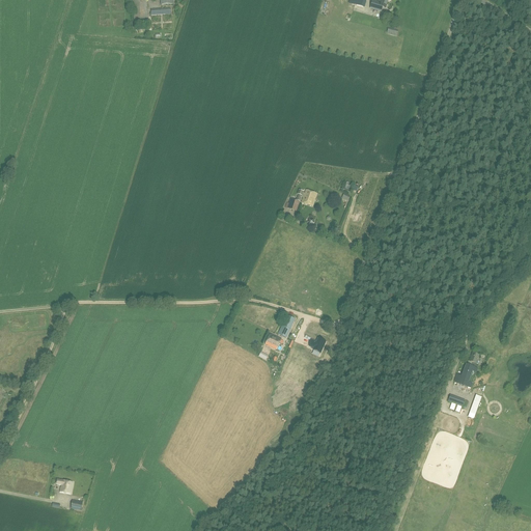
[(386,8),(388,1),(390,2),(391,1),(391,0),(379,0),(379,2),(372,1),(370,9),(382,12),(383,8),(386,8)]
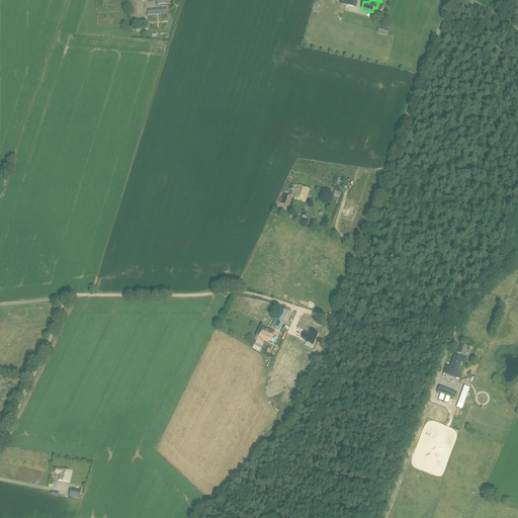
[(310,189),(298,185),(297,188),(295,188),(295,187),(291,185),(290,189),(291,190),(289,195),(292,196),(293,192),(295,193),(294,197),(305,201),(310,189)]
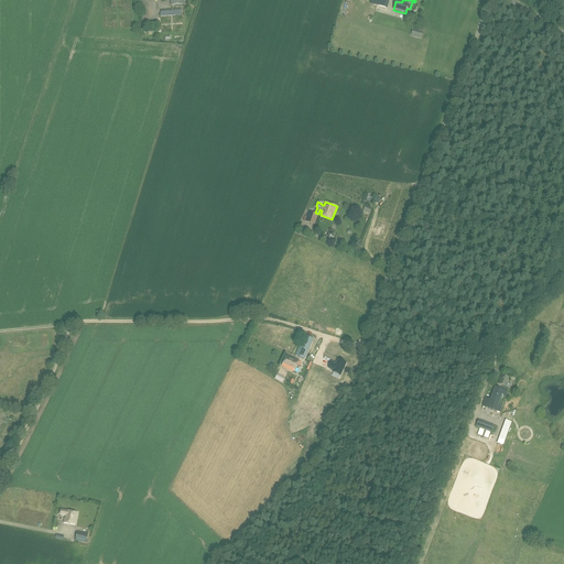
[(318,215),(313,213),(310,223),(315,225),(318,215)]
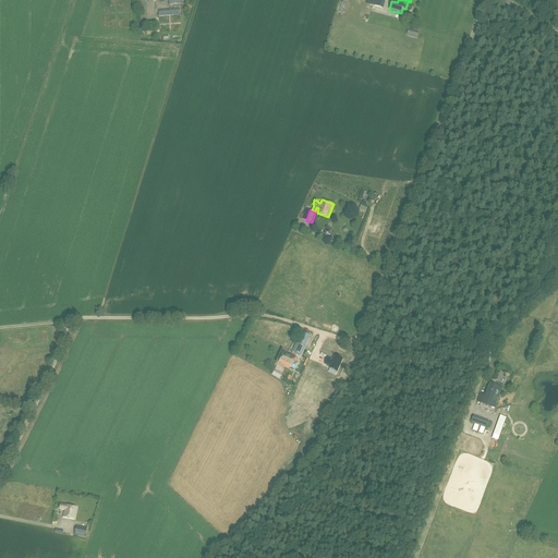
[(310,336),(303,332),(298,343),(299,343),(294,352),(301,355),(310,336)]
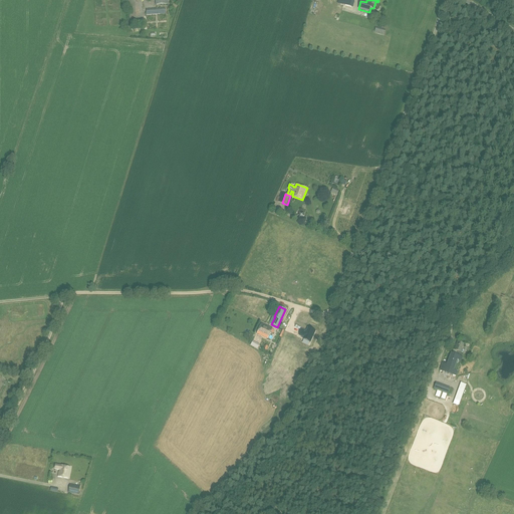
[(268,338),(272,328),(261,323),(257,333),(268,338)]
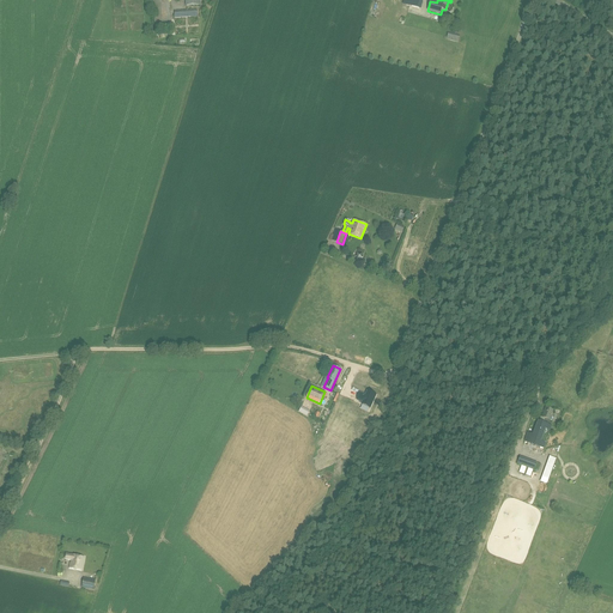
[(372,406),(377,392),(370,389),(369,393),(366,392),(363,389),(359,396),(365,399),(364,402),(372,406)]
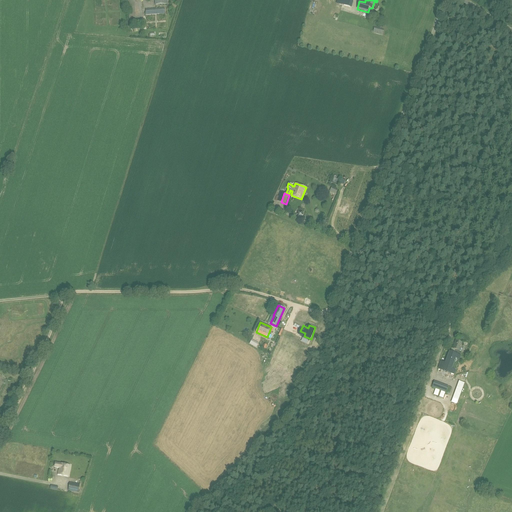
[(438,368),(454,374),(461,355),(458,354),(461,346),(462,342),(456,340),(453,348),(456,349),(454,353),(450,351),(446,362),(441,361),(438,368)]
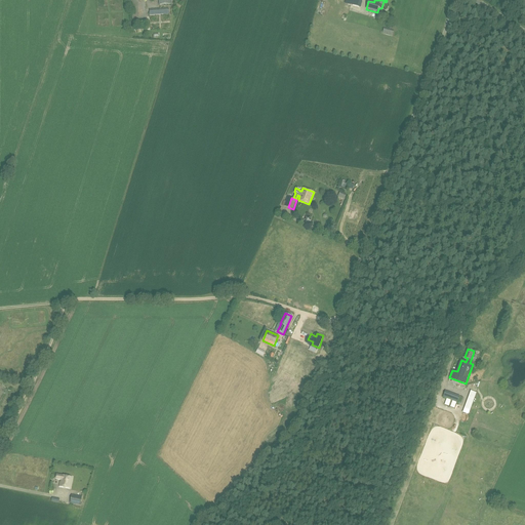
[(472,389),(463,411),(470,414),(479,392),(472,389)]
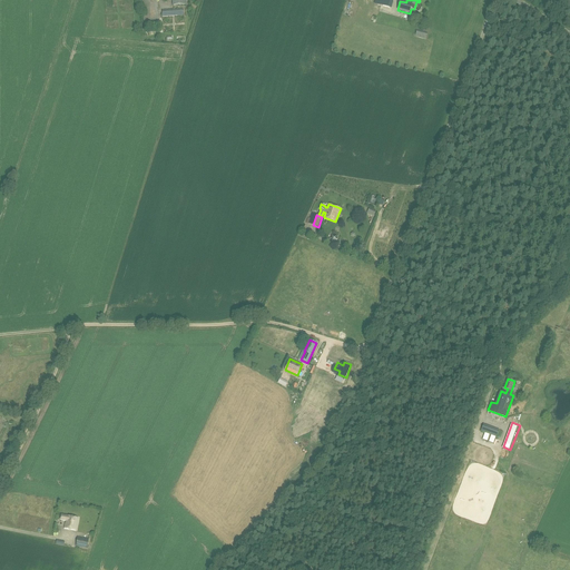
[(77,517),(61,514),(61,520),(67,521),(66,528),(76,530),(77,517)]
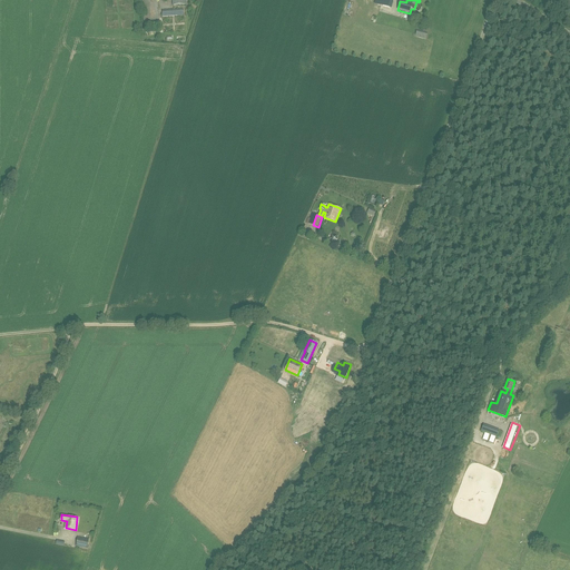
[(89,539),(77,538),(76,547),(87,549),(89,539)]
